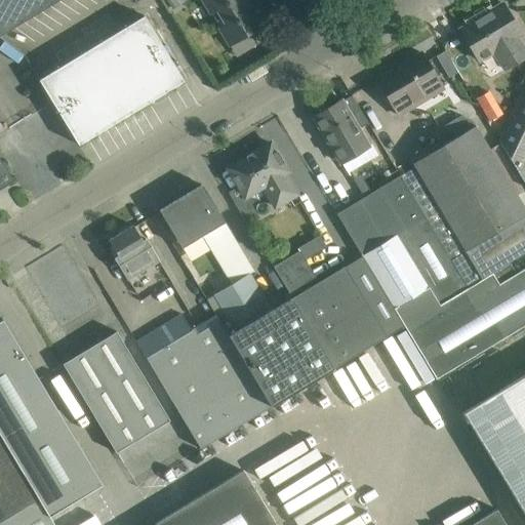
[(0,0),(0,36),(58,0),(0,0)]
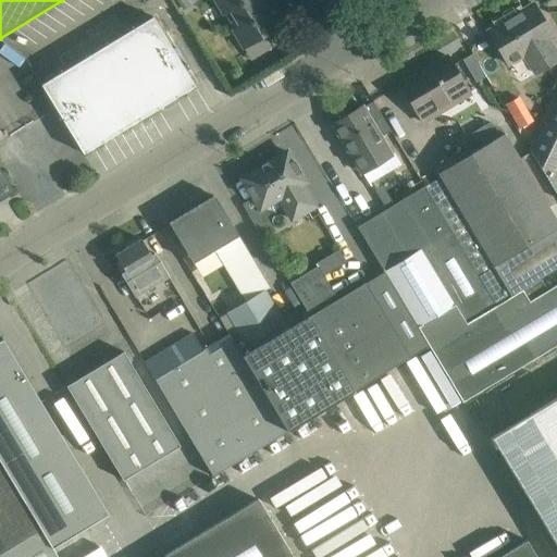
[(213,0),(222,13),(229,10),(238,26),(232,31),(242,47),(277,26),(261,0),(213,0)]
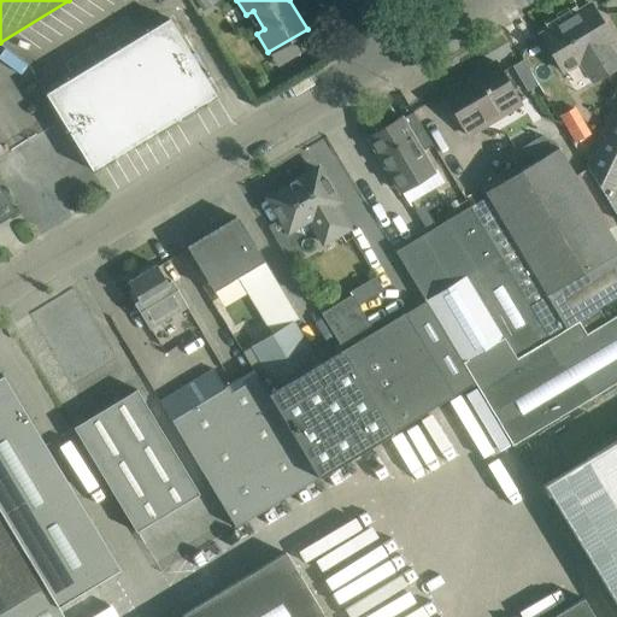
[(580,60),(592,82),(616,65),(616,63),(606,45),(612,41),(589,4),(540,34),(563,71),(580,60)]
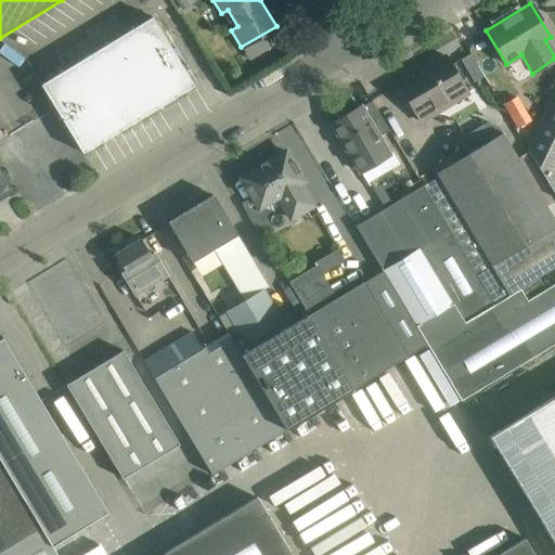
[(82,153),(193,86),(152,16),(40,85),(82,153)]
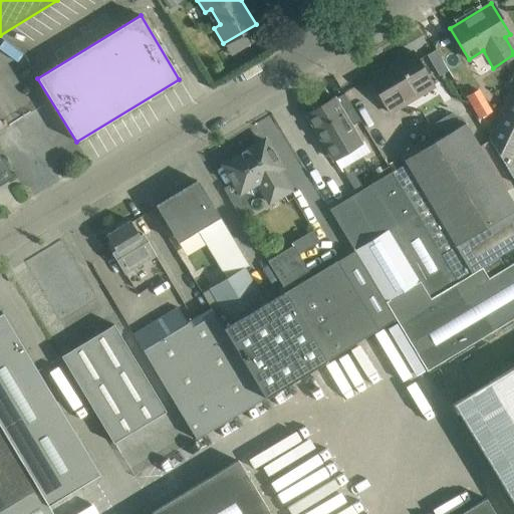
[(390,113),(433,86),(412,51),(368,77),(390,113)]
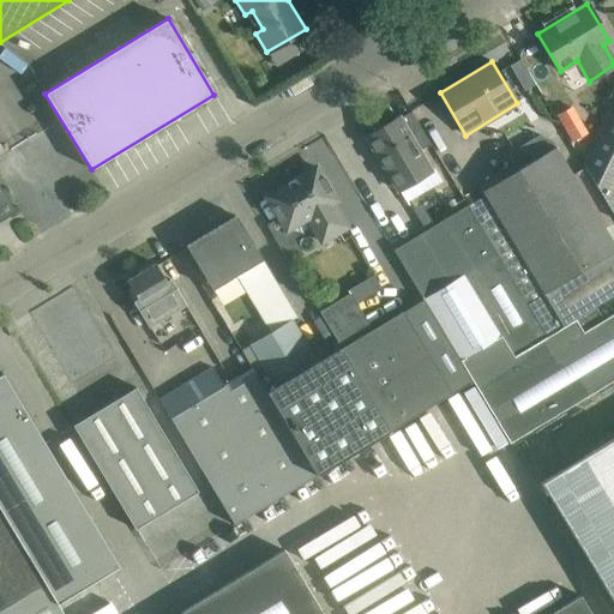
[(521,61),(510,67),(524,91),(534,85),(521,61)]
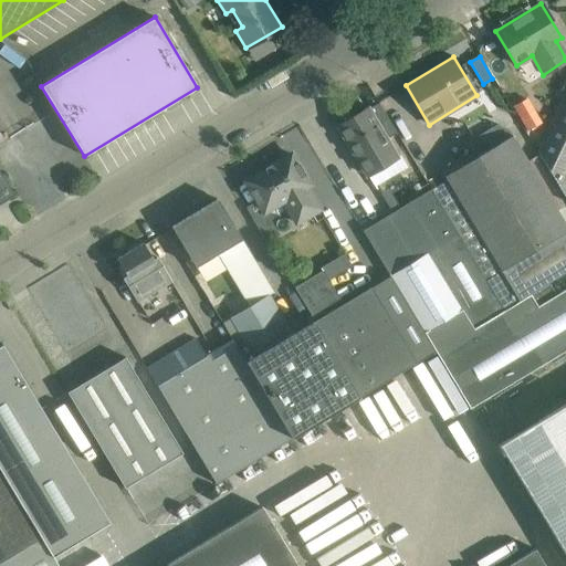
[(538,153),(565,198),(565,82),(562,93),(565,94),(538,153)]
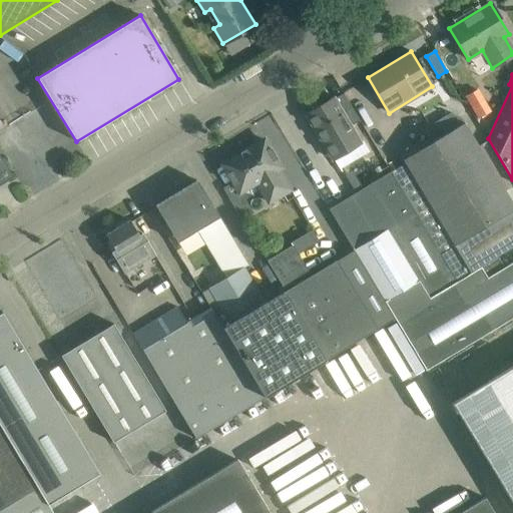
[(333,158),(341,171),(340,169),(368,152),(362,141),(359,143),(346,121),(354,115),(343,97),(334,102),(332,99),(307,114),(333,158)]
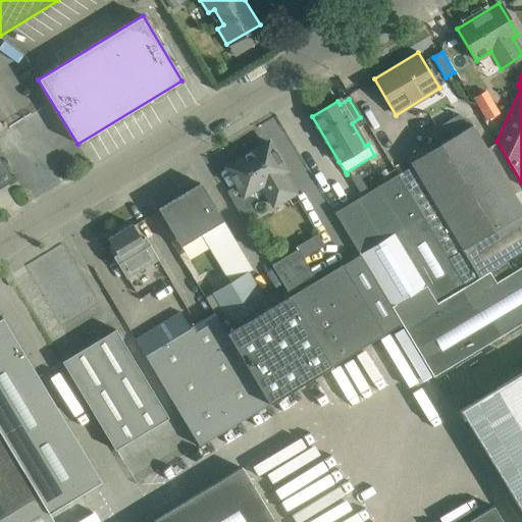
[(415,173),(402,181),(464,286),(488,271),(521,251),(521,188),(514,193),(513,192),(471,124),(409,163),(411,166),(415,173)]
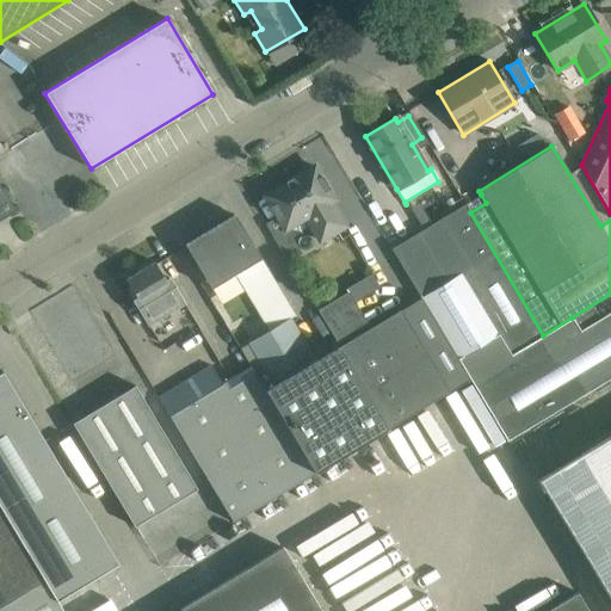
[(284,229),(306,216),(320,241),(344,226),(329,202),(333,199),(314,166),(265,196),(284,229)]
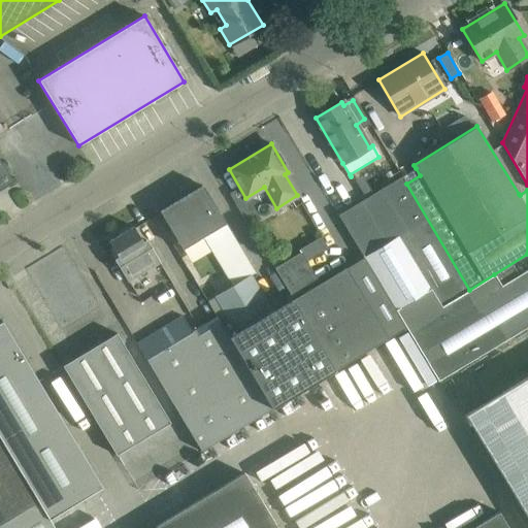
[(0,188),(12,180),(0,160),(0,188)]
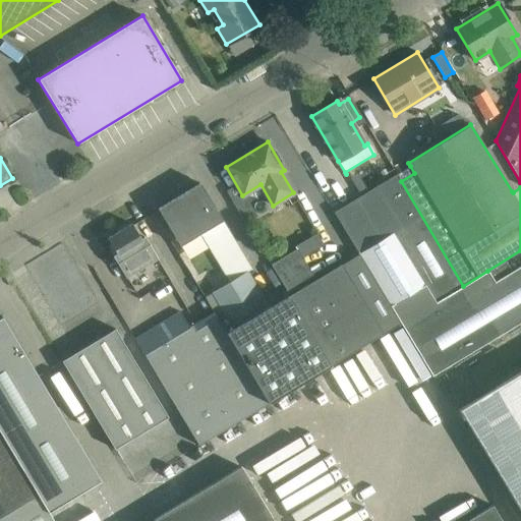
[(358,196),(334,212),(358,253),(400,323),(401,324),(432,375),(520,322),(520,266),(511,272),(495,282),(488,272),(487,271),(463,286),(401,181),(396,174),(358,196)]
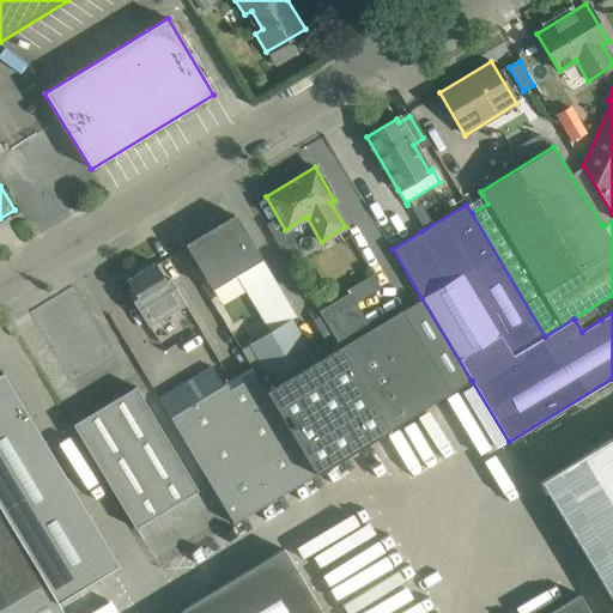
[(186,246),(212,289),(261,259),(235,216),(186,246)]
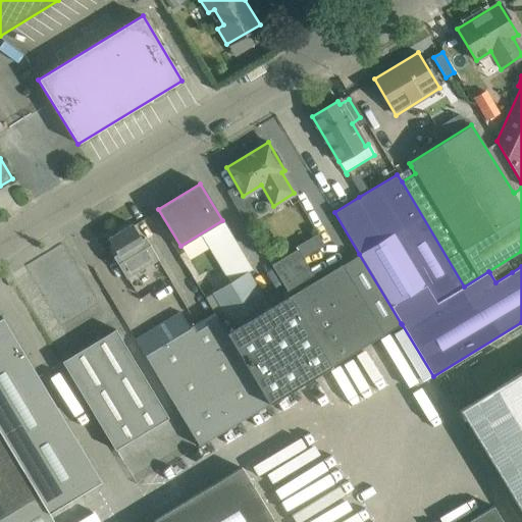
[(113,256),(126,278),(157,259),(145,238),(141,240),(132,224),(108,239),(116,254),(113,256)]
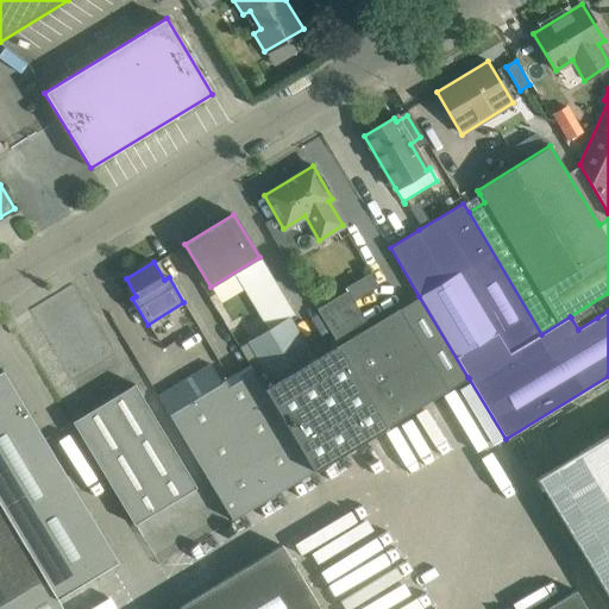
[(346,290),(316,309),(338,345),(363,387),(388,427),(447,390),(468,377),(419,296),(399,309),(369,327),(353,302),(346,290)]
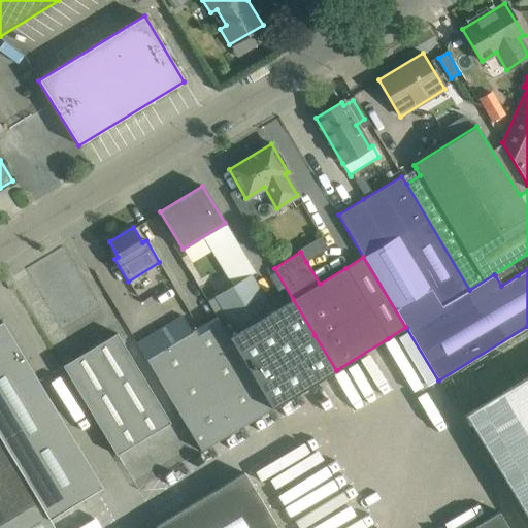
[(207,301),(217,317),(271,408),(336,370),(293,299),(272,311),(251,275),(207,301)]
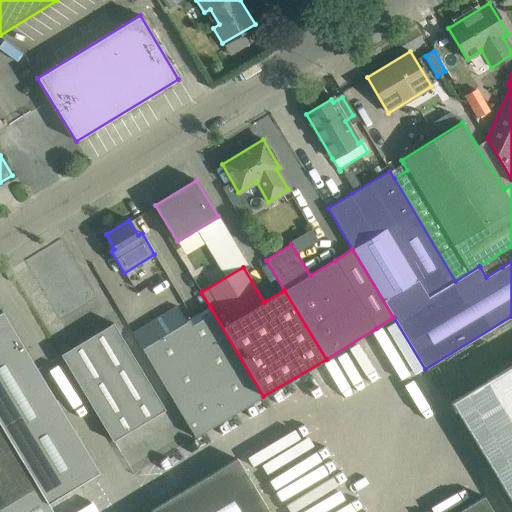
[(195,438),(263,396),(210,307),(186,322),(177,306),(132,334),(195,438)]
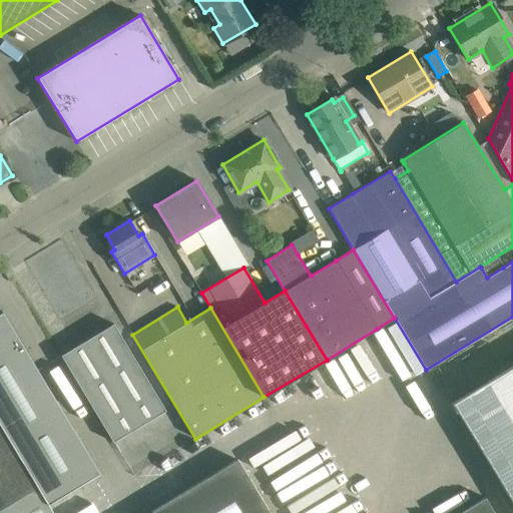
[(0,425),(53,512),(55,512),(49,503),(100,473),(3,311),(0,312),(0,425)]
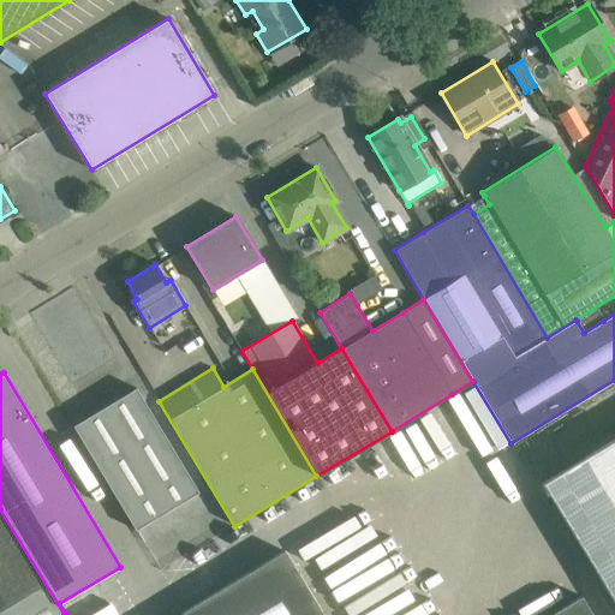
[(197,493),(136,388),(73,427),(136,530),(197,493)]
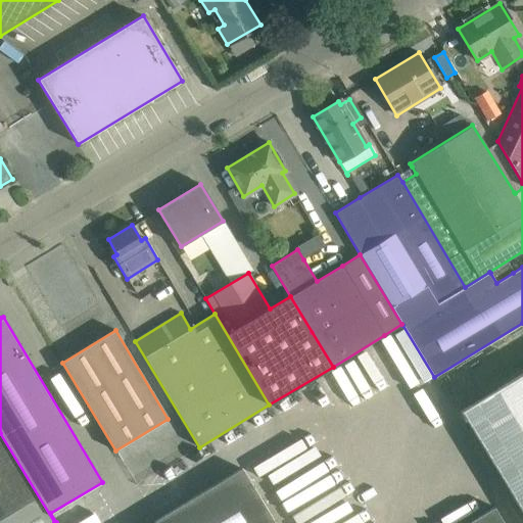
[(522,372),(460,411),(522,515),(522,372)]
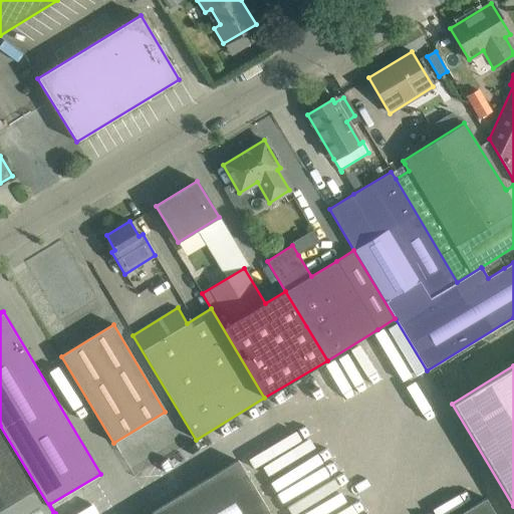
[(0,513),(53,513),(0,426),(0,513)]
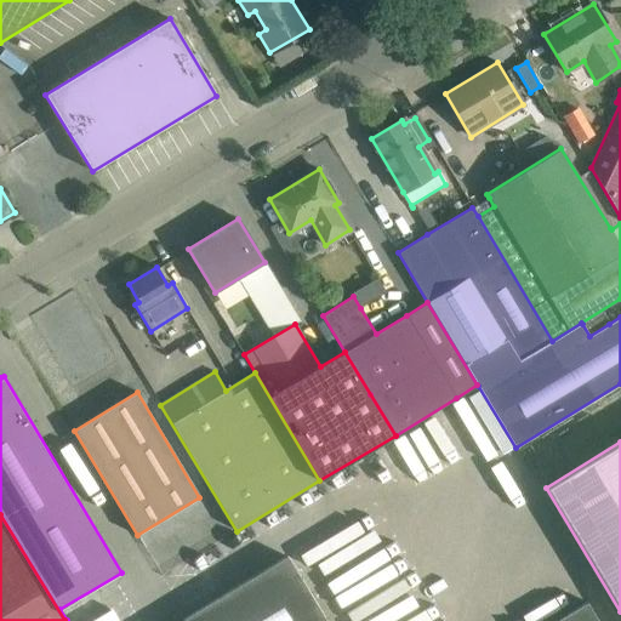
[(325,620),(286,556),(178,620),(598,620),(587,603),(554,620),(325,620)]
